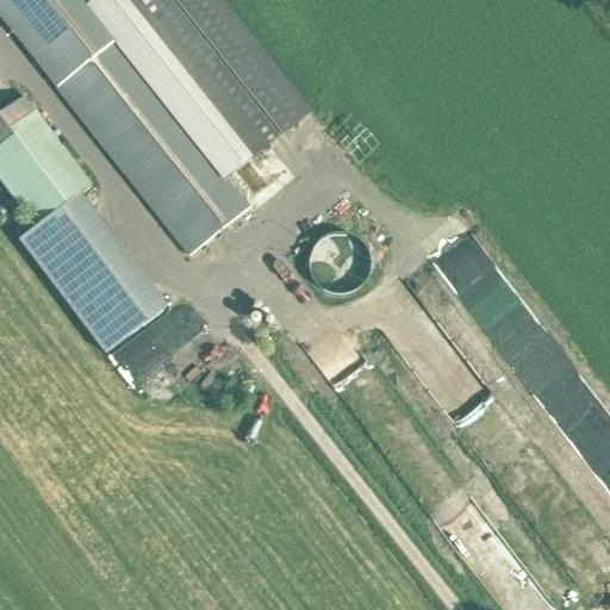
[(92,0),(0,0),(0,17),(57,89),(117,42),(123,37),(94,2),(92,0)]
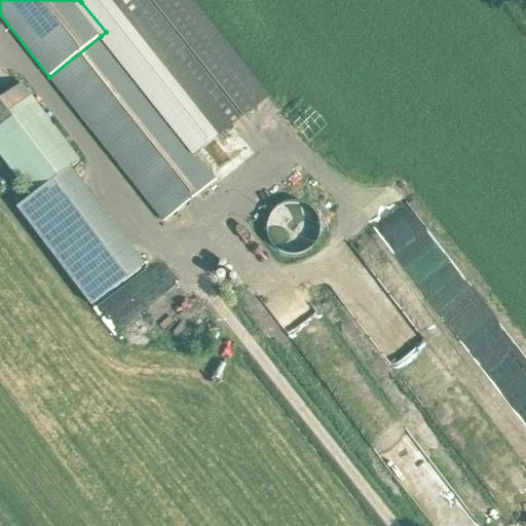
[(191,0),(83,0),(81,2),(106,32),(101,36),(194,156),(268,97),(191,0)]
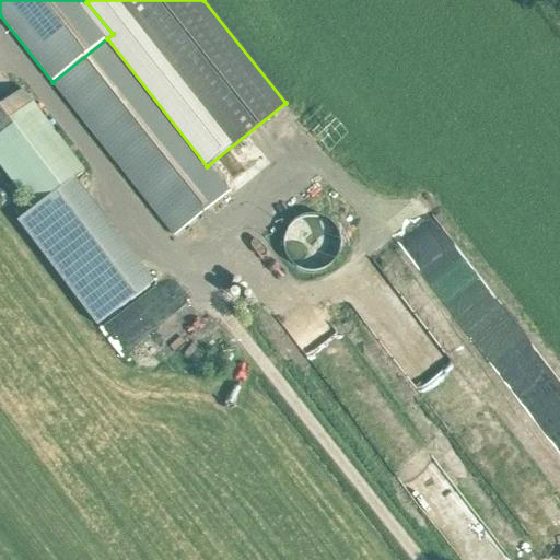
[(107,38),(53,82),(173,235),(228,191),(207,166),(107,38)]
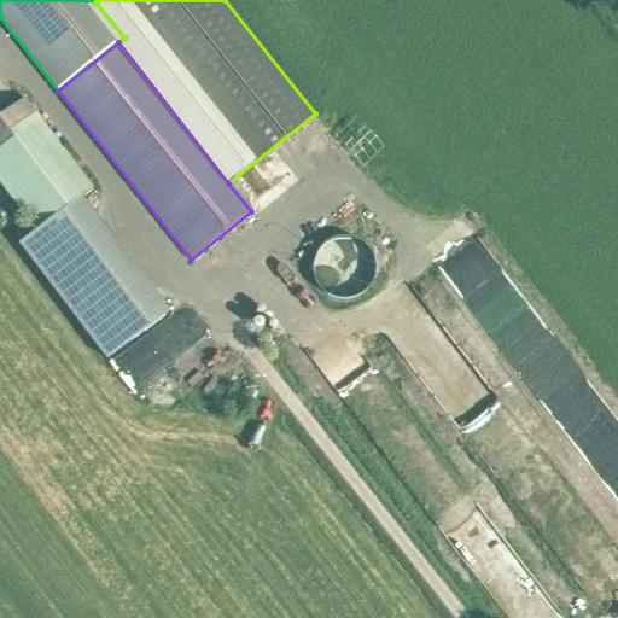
[(0,115),(0,185),(36,233),(92,188),(24,98),(0,115)]
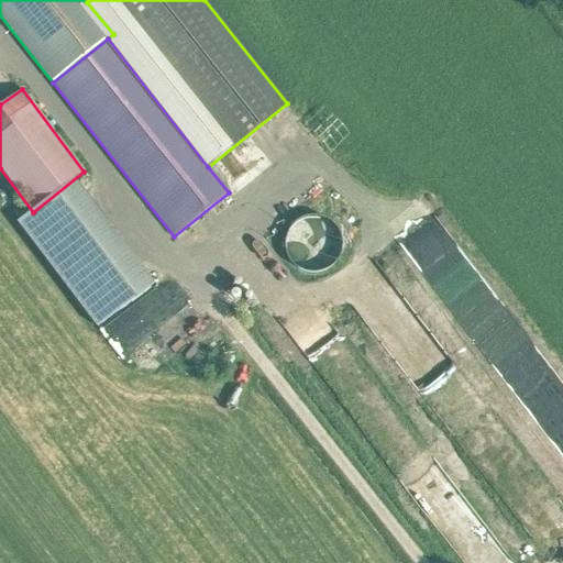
[(312,234),(315,256),(331,254),(328,232),(312,234)]
